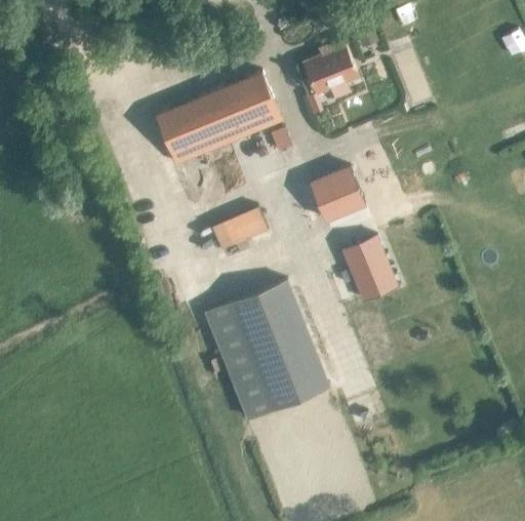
[(289,61),(303,92),(354,71),(348,57),(338,62),(331,44),(289,61)]
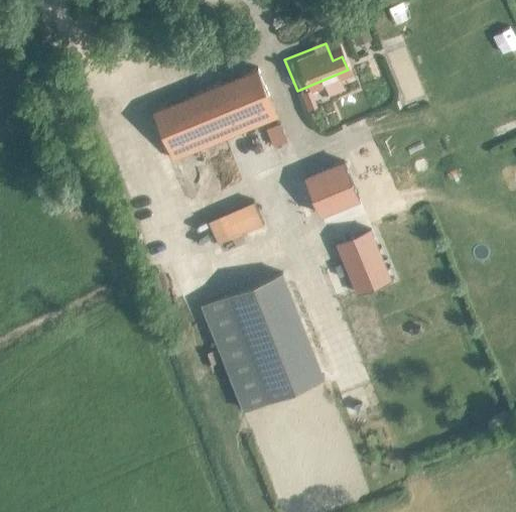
[(395,83),(415,76),(405,49),(385,57),(395,83)]
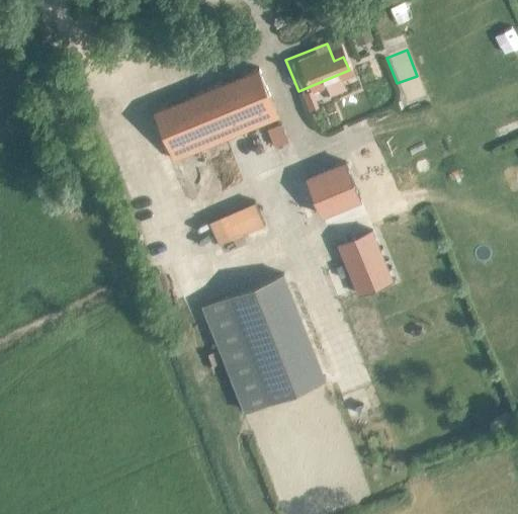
[(258,71),(153,114),(173,163),(278,120),(258,71)]
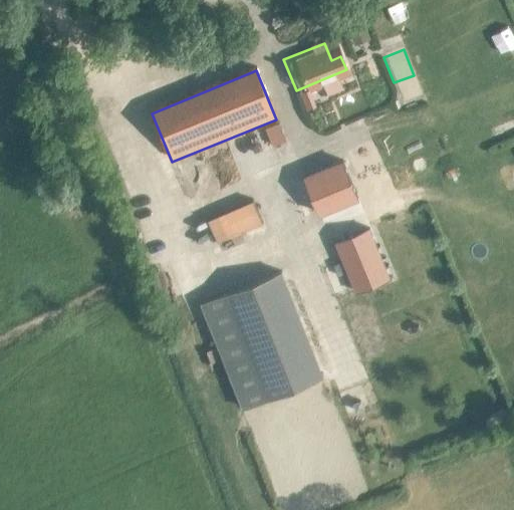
[(279,125),(264,132),(272,149),(286,143),(279,125)]
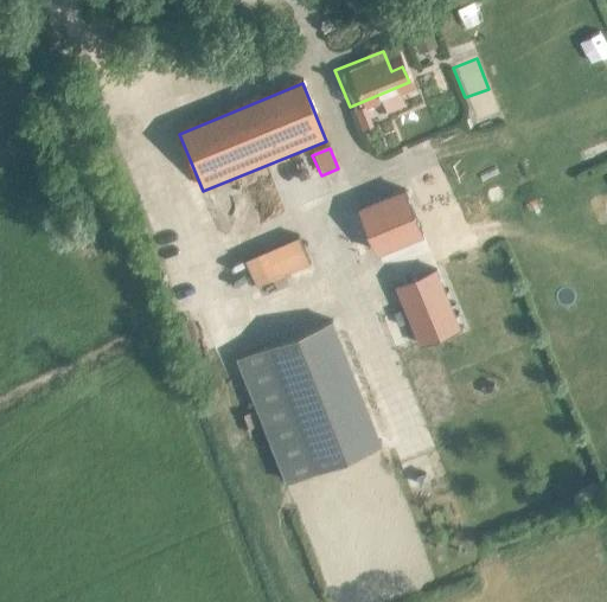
[(377,256),(422,237),(403,193),(358,212),(377,256)]
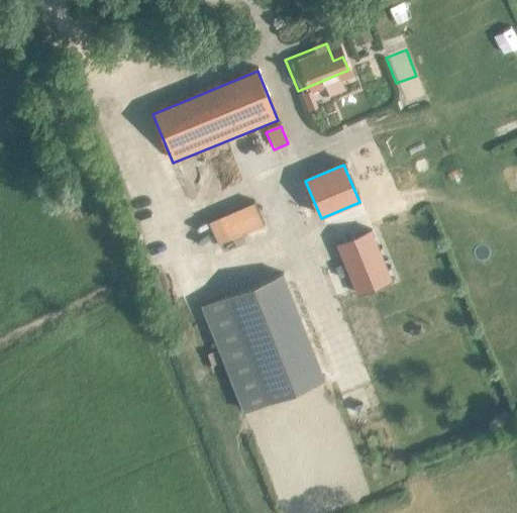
[(256,203),(210,222),(221,247),(267,228),(256,203)]
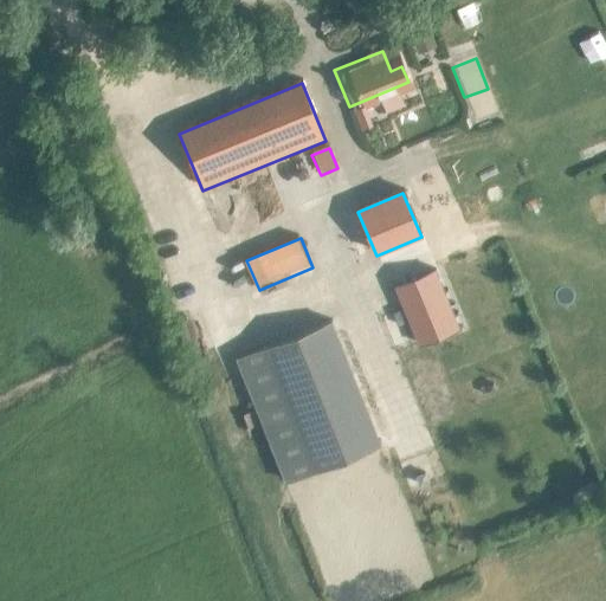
[(395,289),(419,348),(458,331),(434,273),(395,289)]
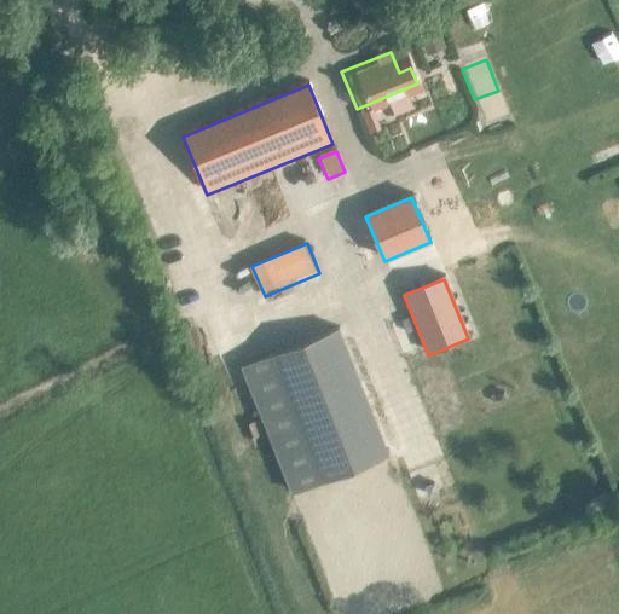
[(241,369),(291,496),(388,457),(337,331),(241,369)]
